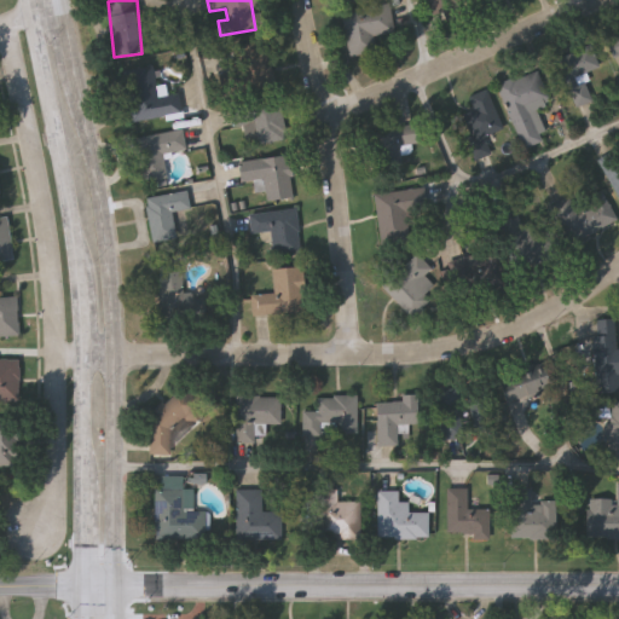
[(467,0),(433,15),(427,0),(467,0)]
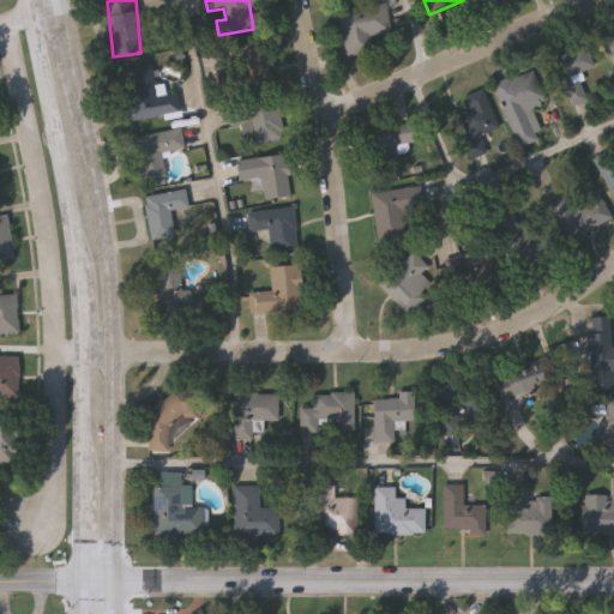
[(391,31),(371,34),(373,53),(344,56),(337,11),(386,4),(391,31)]
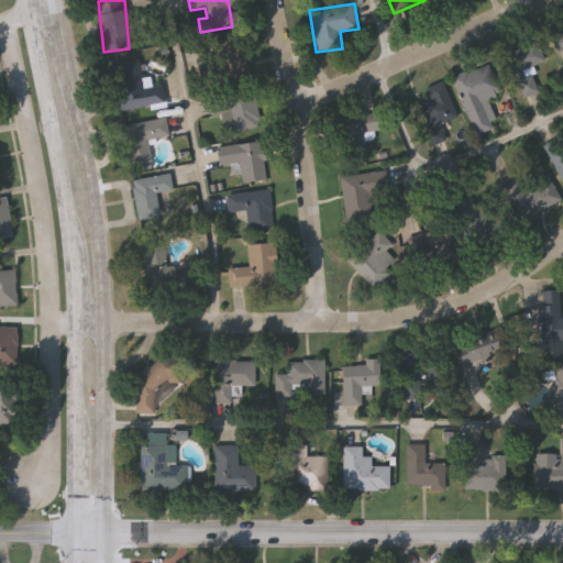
[(562,56),(561,57),(551,34),(562,29),(562,56)]
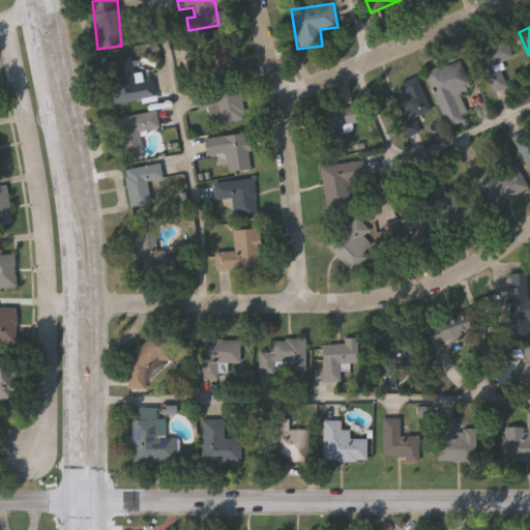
[(186,63),(197,62),(194,39),(226,35),(232,78),(189,84),(186,63)]
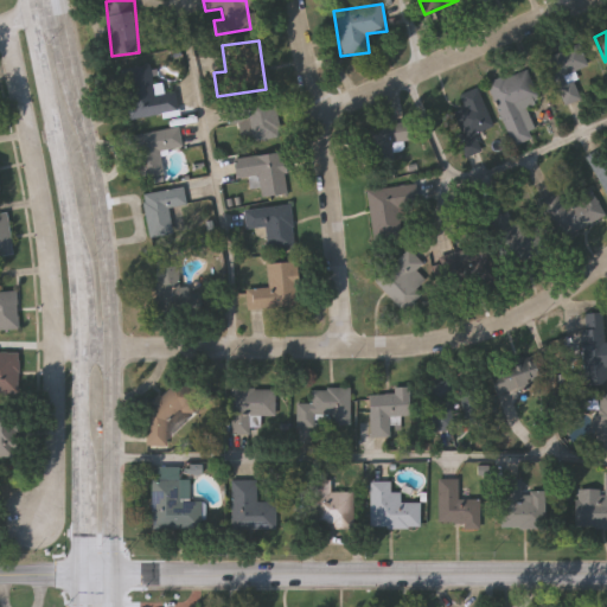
[(581,98),(563,106),(544,57),(579,43),(587,66),(572,72),(581,98)]
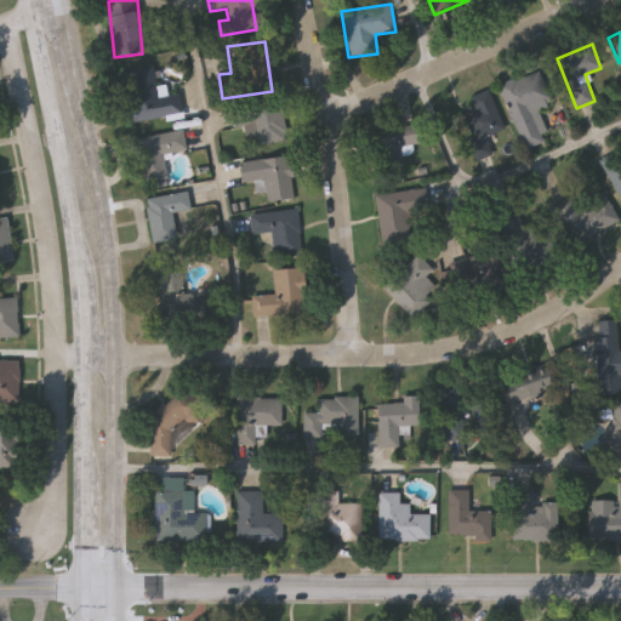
[(182,114),(129,123),(121,70),(154,66),(158,96),(178,93),(182,114)]
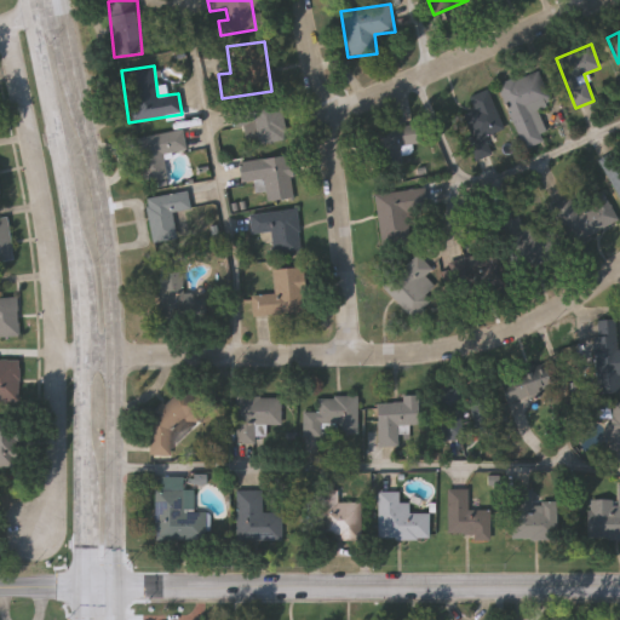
[(523,150),(499,85),(539,70),(551,104),(530,112),(543,143),(523,150)]
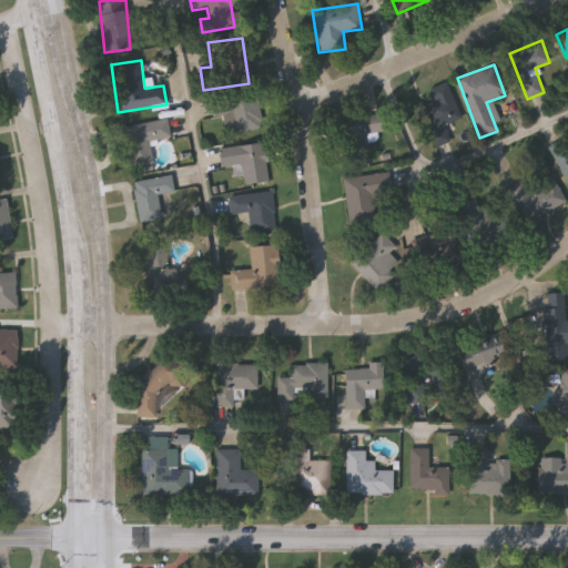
[(423,105),(434,101),(429,89),(447,82),(460,118),(442,125),(447,138),(436,142),(423,105)]
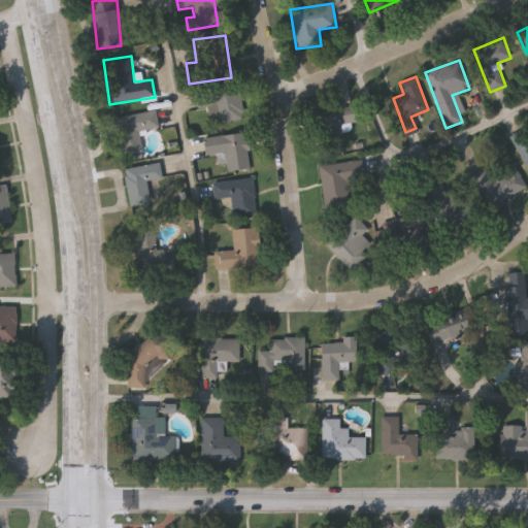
[(198,109),(195,92),(237,84),(243,119),(210,125),(207,108),(198,109)]
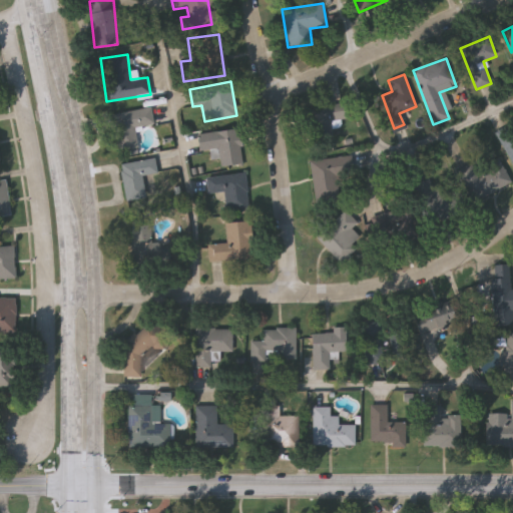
[(334,137),(313,140),(309,108),(343,103),(346,119),(340,120),(340,126),(332,127),(334,137)]
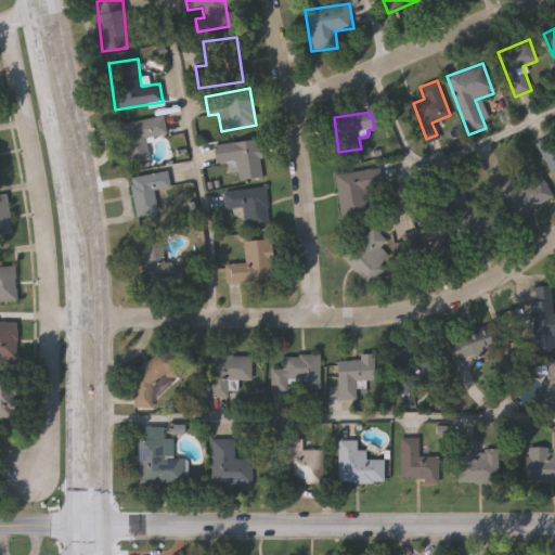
[(167,134),(145,138),(150,163),(125,166),(119,124),(164,117),(167,134)]
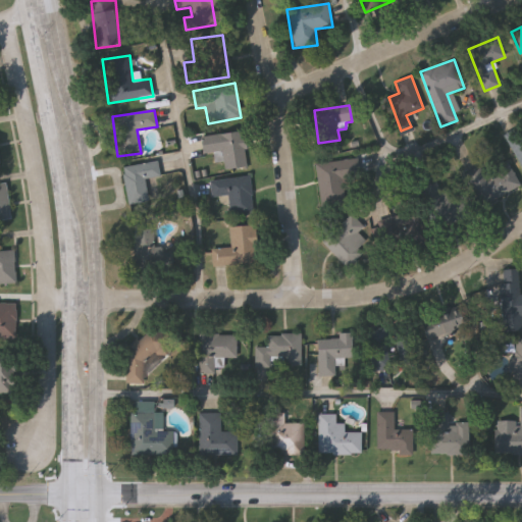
[(521,167),(504,134),(521,124),(521,125),(521,167)]
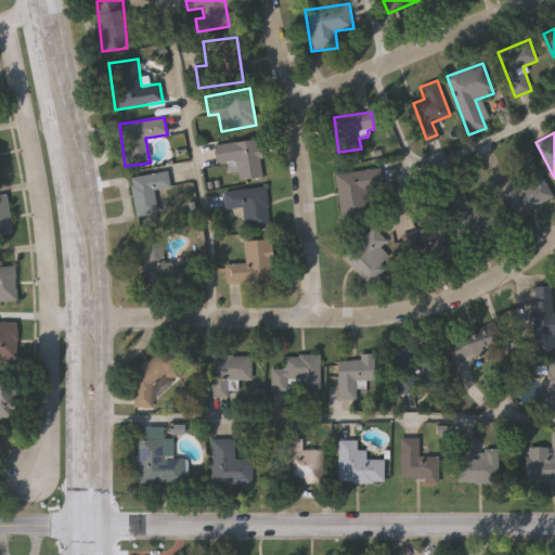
[(239,180),(236,162),(215,163),(213,144),(259,140),(262,178),(239,180)]
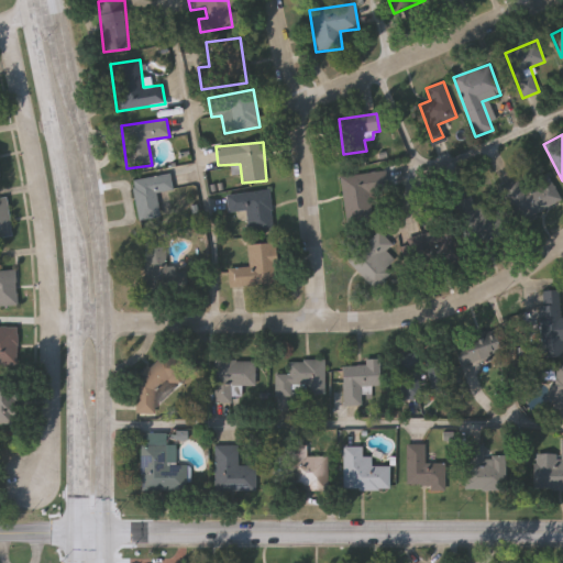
[(373,194),(375,212),(344,216),(340,176),(385,170),(388,191),(373,194)]
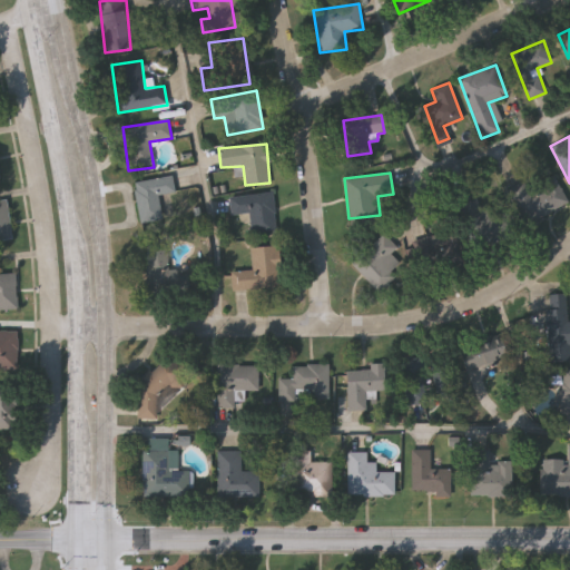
[(512,196),(553,175),(568,203),(527,224),(512,196)]
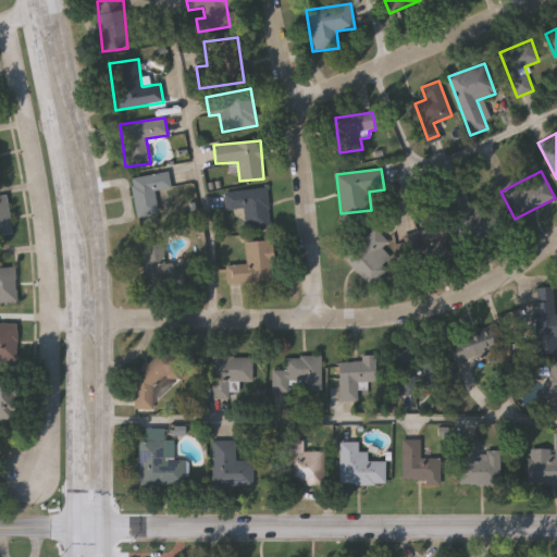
[(160,214),(136,218),(131,176),(169,172),(171,188),(157,190),(160,214)]
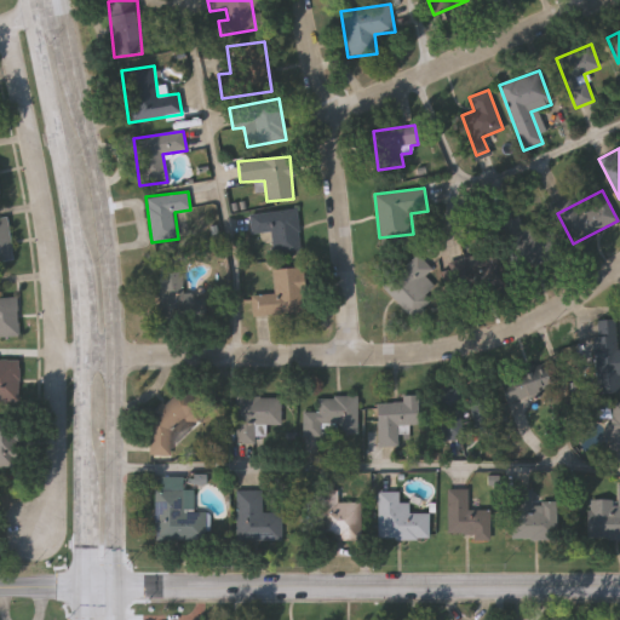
[(251,233),(250,214),(297,210),(300,254),(274,257),(271,231),(251,233)]
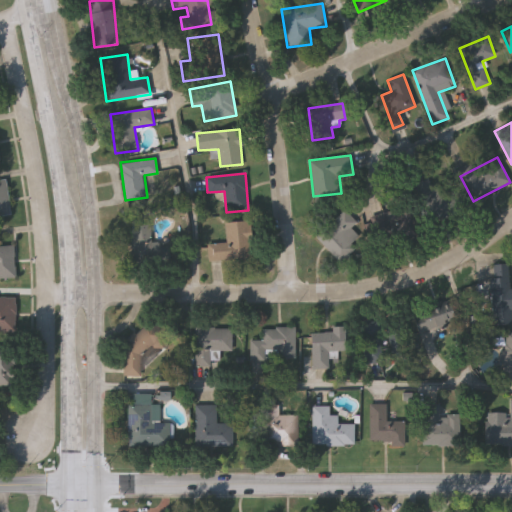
[(0,216),(0,180),(7,180),(10,216),(0,216)]
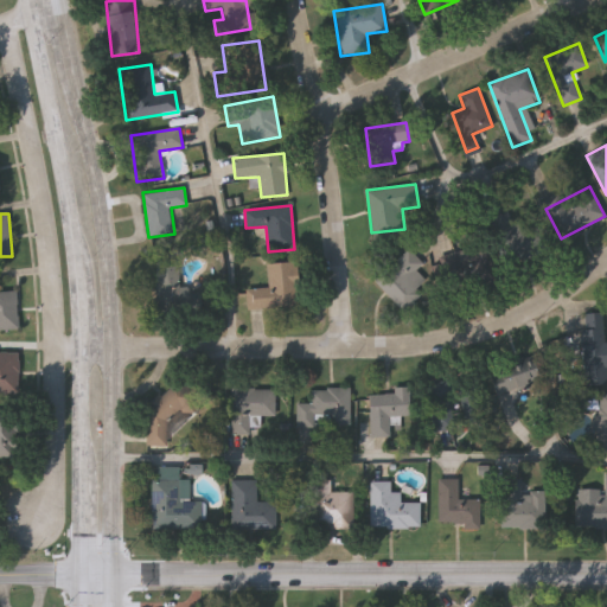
[(485,249),(519,232),(534,260),(498,278),(485,249)]
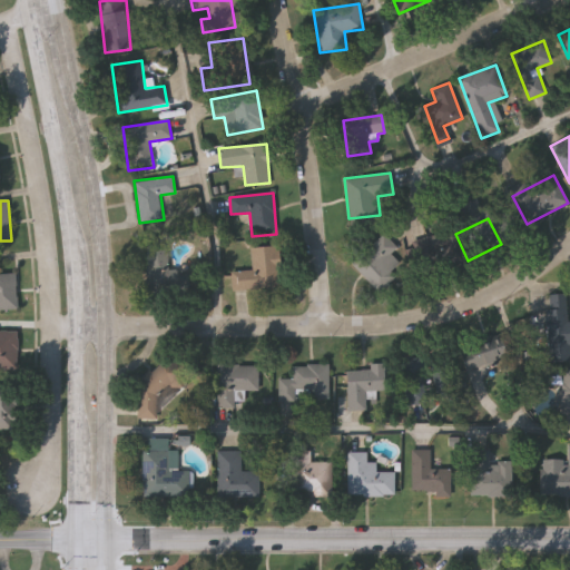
[(379,291),(352,264),(383,234),(409,261),(379,291)]
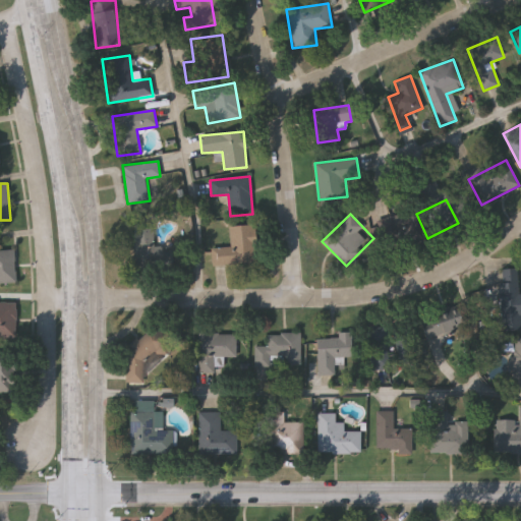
[(253,226),(253,264),(212,264),(211,247),(229,247),(229,226),(253,226)]
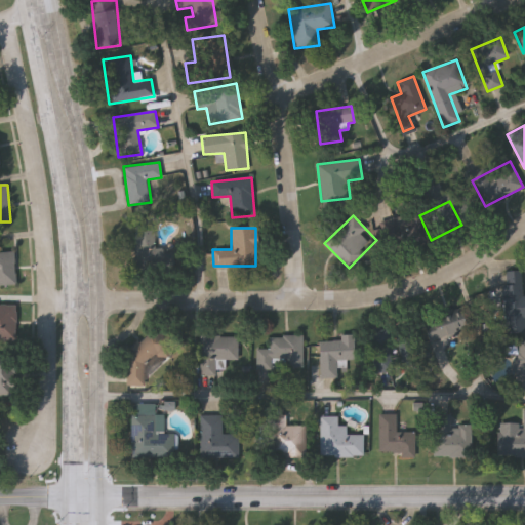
[(133,230),(156,230),(156,272),(133,272),(133,230)]
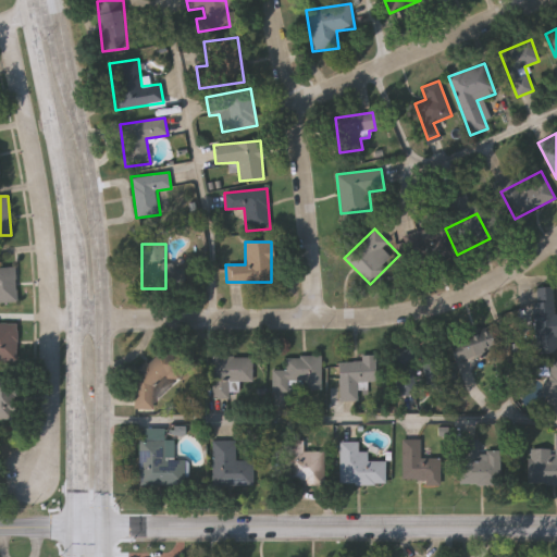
[(0,264),(14,264),(15,302),(0,302),(0,264)]
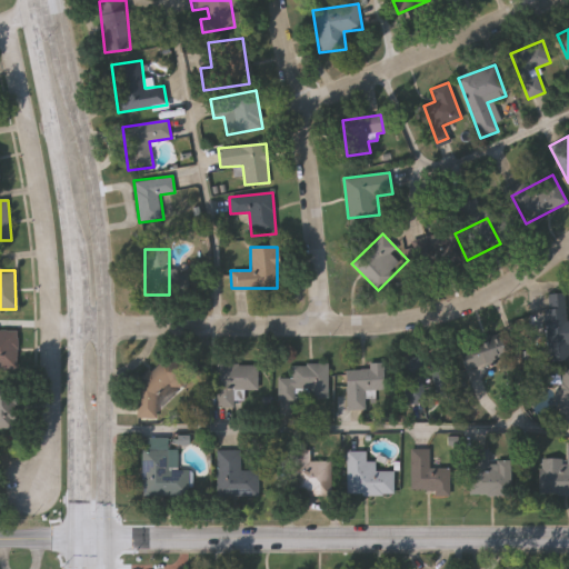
[(568,361),(545,361),(543,292),(568,292),(568,361)]
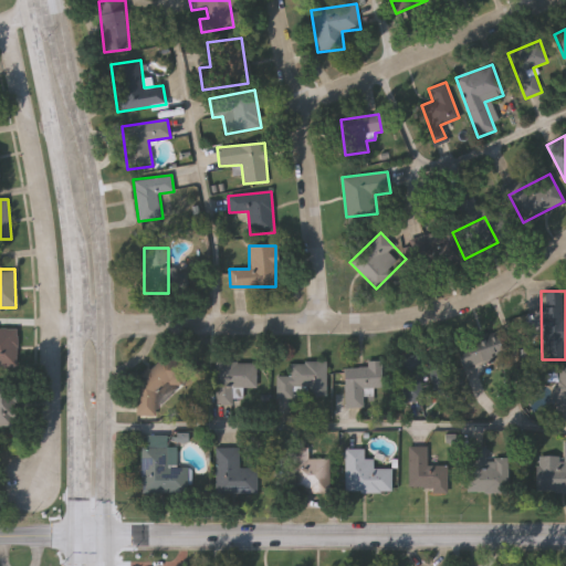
[(18,366),(0,366),(0,327),(18,327),(18,366)]
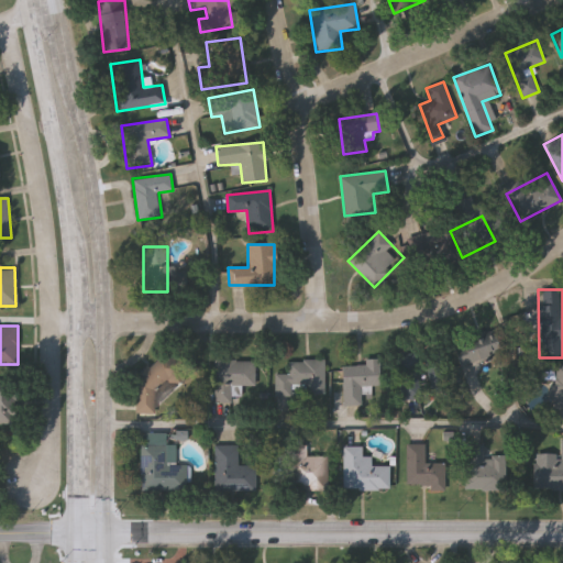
[(462,367),(460,342),(498,338),(500,363),(462,367)]
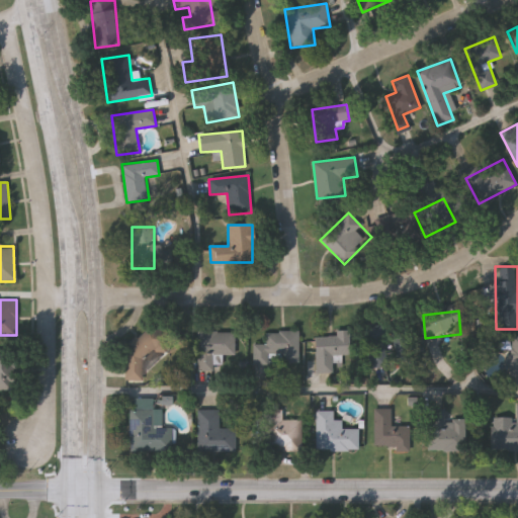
[(410,365),(366,369),(362,329),(406,325),(410,365)]
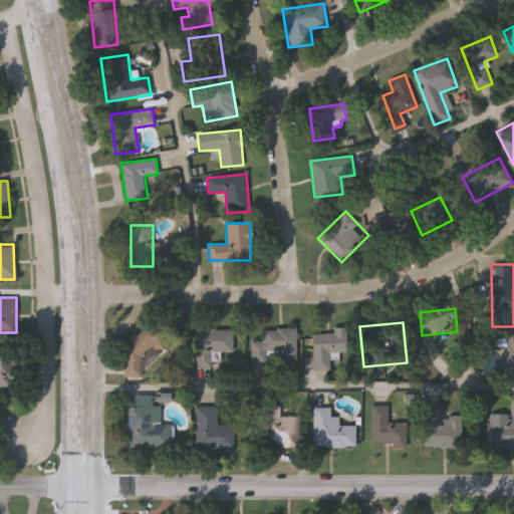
[(295,328),(296,360),(252,360),(251,341),(263,341),(263,328),(295,328)]
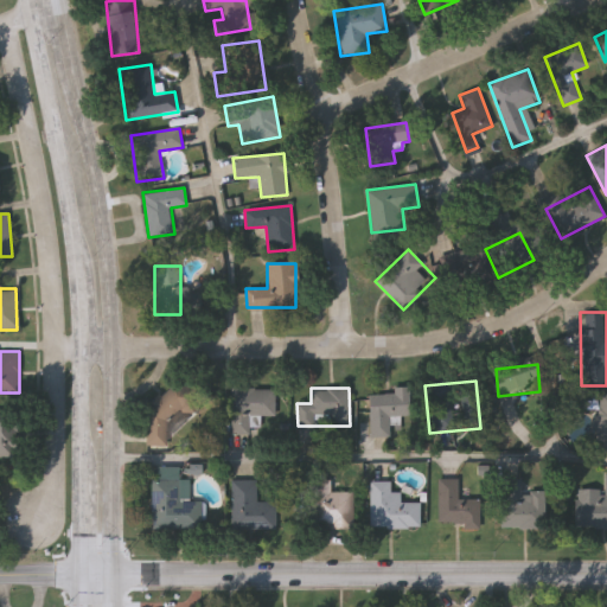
[(148,445),(148,389),(192,389),(192,404),(179,404),(179,419),(167,417),(167,445),(148,445)]
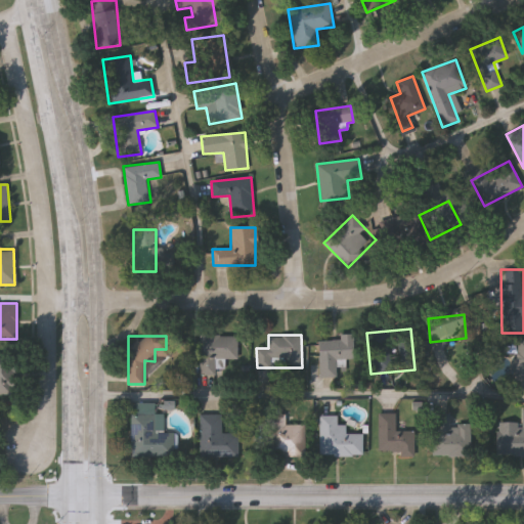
[(200,374),(200,336),(236,336),(236,374),(200,374)]
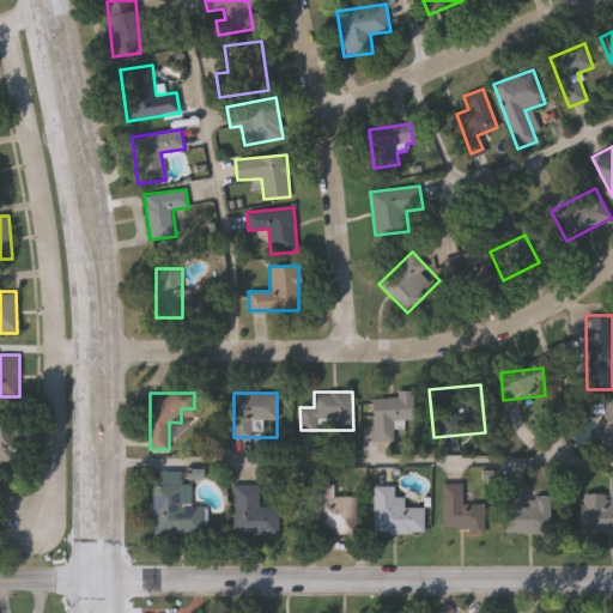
[(395,441),(372,442),(372,395),(413,394),(414,422),(395,422),(395,441)]
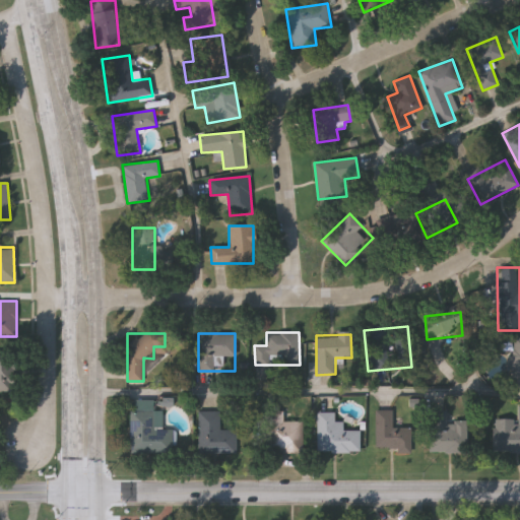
[(510,337),(519,337),(519,386),(511,386),(510,337)]
